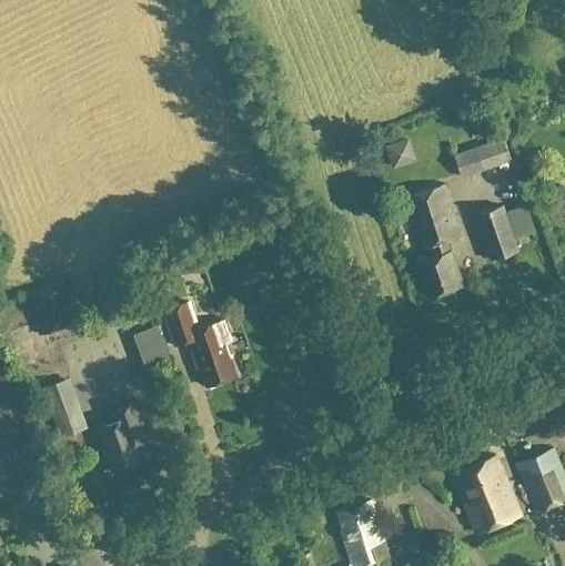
[(410,138),(386,145),(393,168),(417,161),(410,138)]
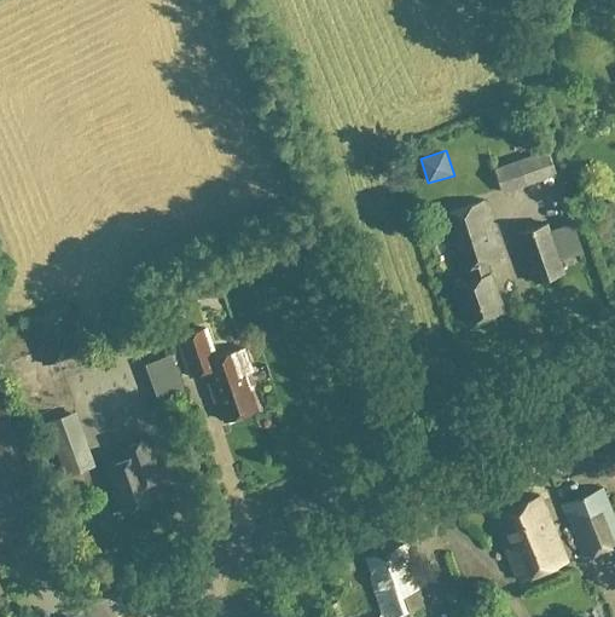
[(549,151),(497,168),(504,192),(557,174),(549,151)]
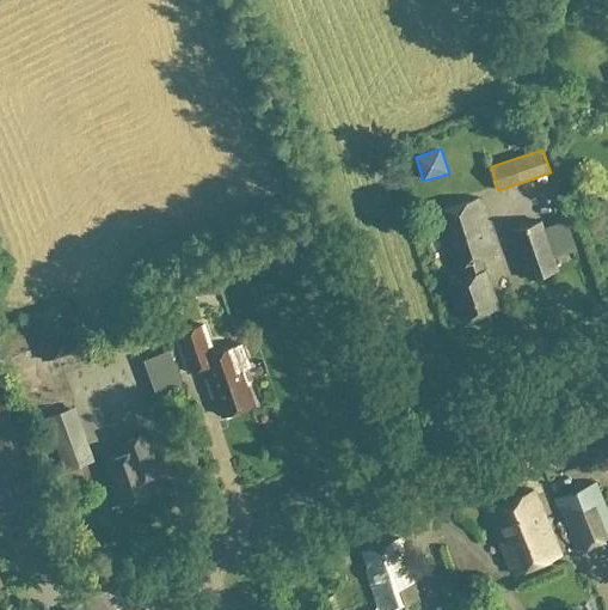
[(467,278),(458,280),(449,284),(461,319),(498,306),(486,270),(485,270),(481,258),(498,254),(480,197),(436,212),(454,269),(464,266),(467,278)]
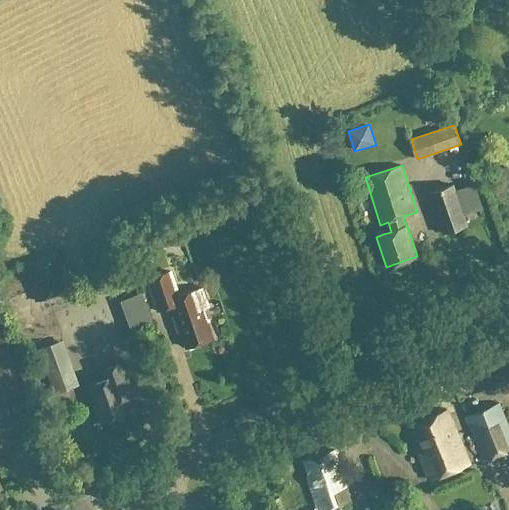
[(500,183),(508,179),(508,166),(495,172),(500,183)]
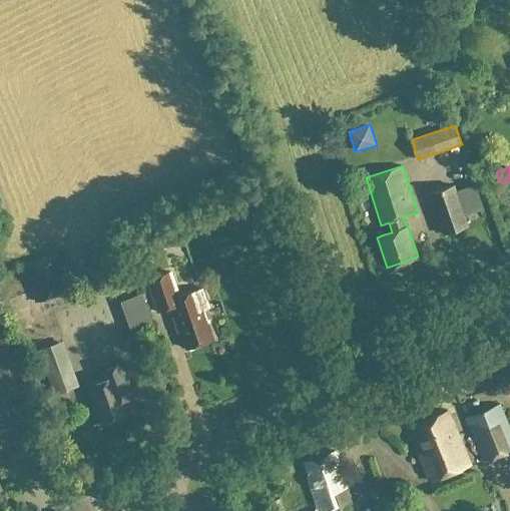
[(476,183),(457,190),(455,185),(430,193),(444,233),(469,225),(465,215),(485,208),(476,183)]
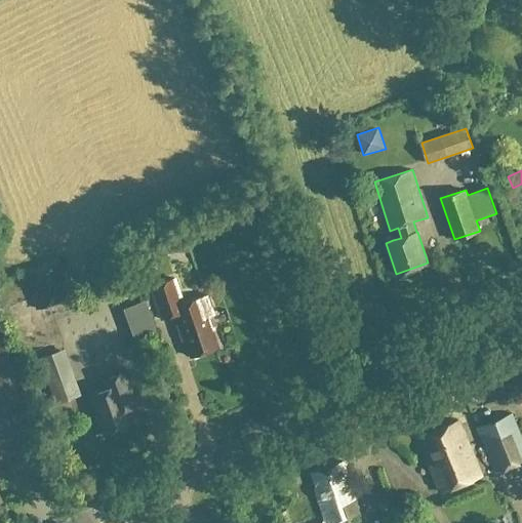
[(177,314),(182,324),(179,325),(184,339),(186,338),(192,357),(218,348),(213,330),(215,329),(210,316),(215,315),(209,295),(185,304),(176,278),(153,286),(163,319),(177,314)]
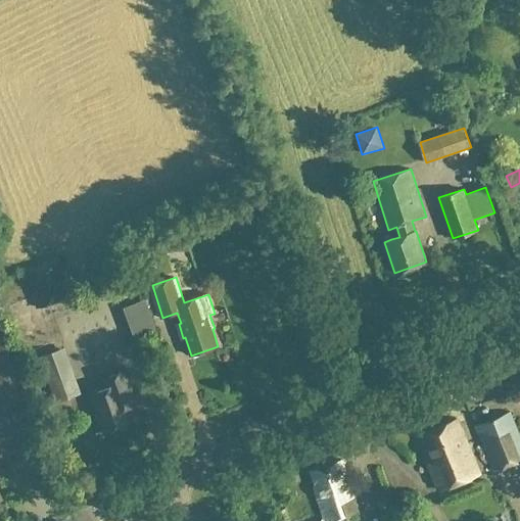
[(62,348),(43,356),(53,386),(73,380),(62,348)]
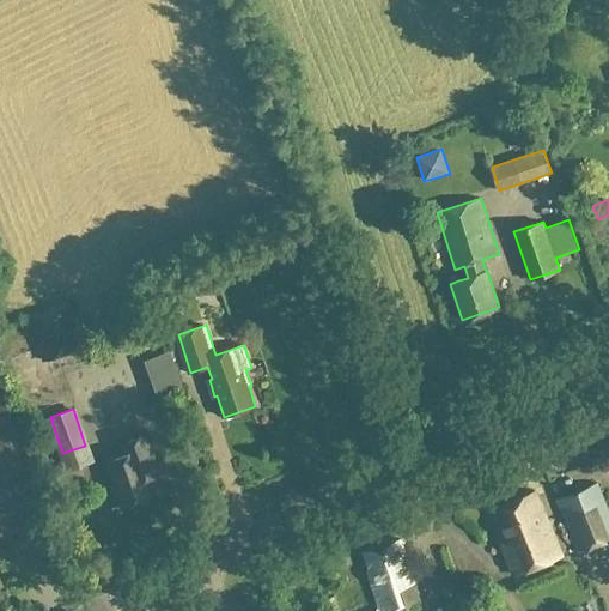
[(123,454),(107,460),(122,507),(154,496),(146,471),(160,466),(148,433),(120,443),(123,454)]
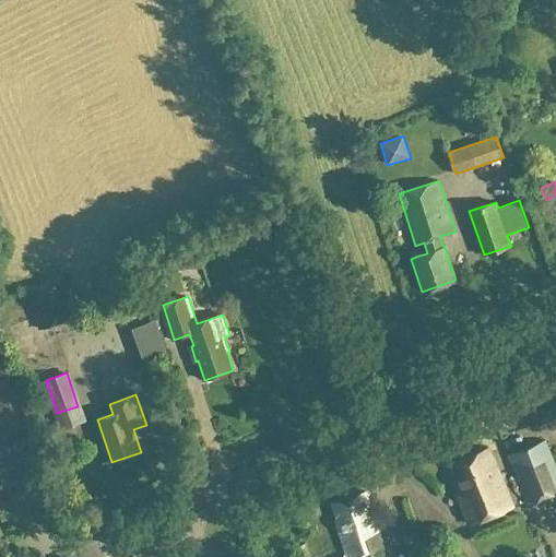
[(0,429),(9,427),(0,395),(0,429)]
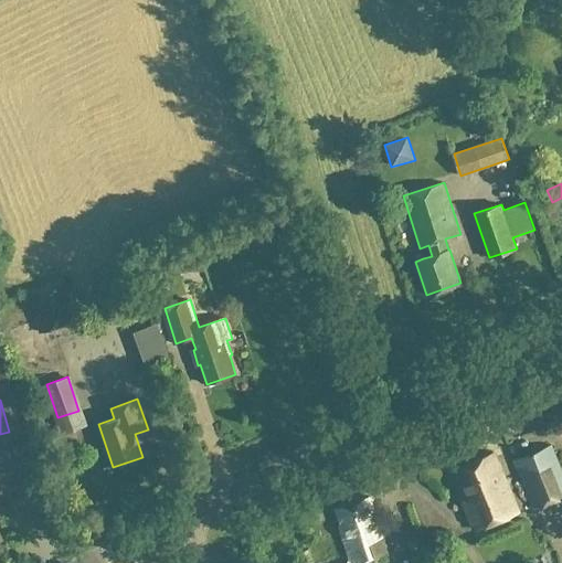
[(515,459),(533,509),(561,497),(561,470),(552,445),(515,459)]
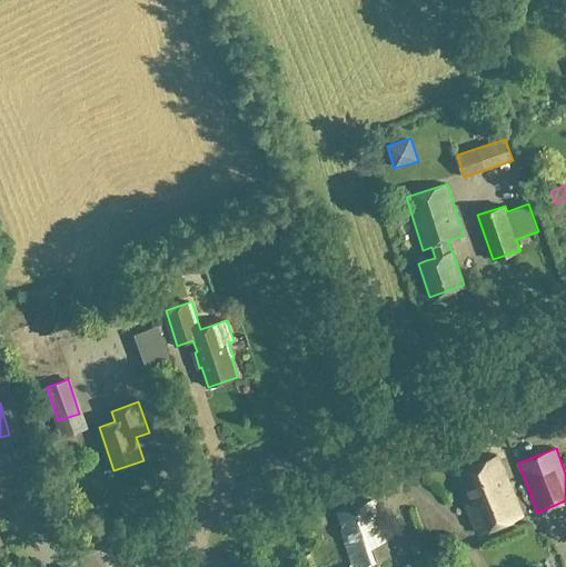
[(497,457),(456,474),(469,509),(479,534),(522,516),(505,476),(497,457)]
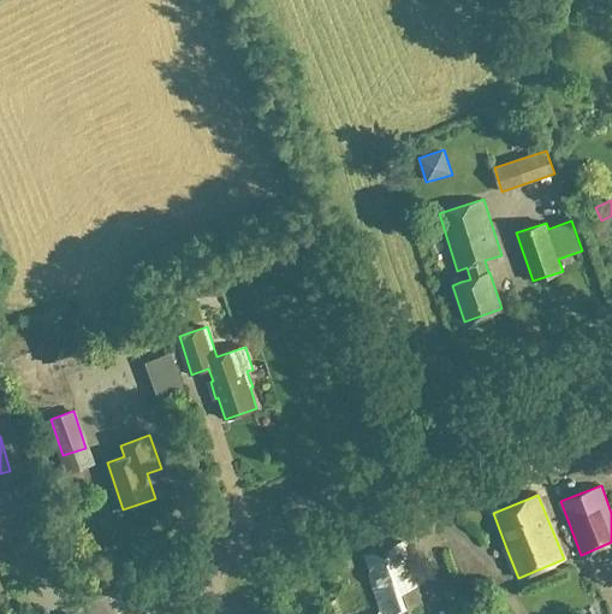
[(403,613),(403,610),(423,604),(403,542),(366,554),(373,573),(370,574),(384,613),(380,613),(403,613)]
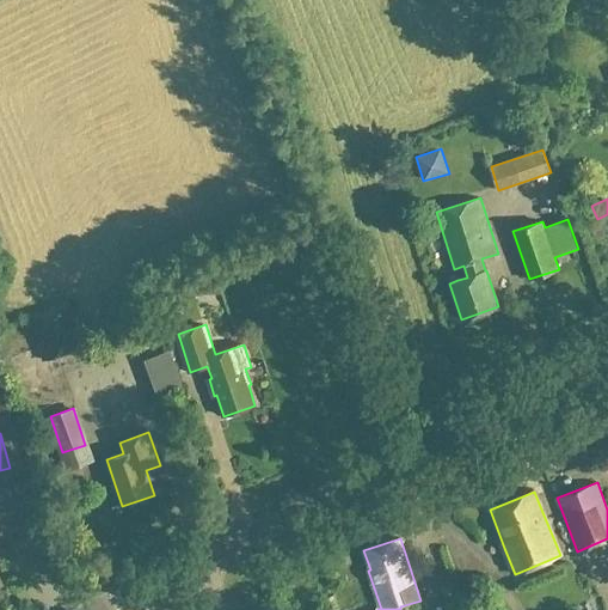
[(461,609),(459,599),(442,605),(443,609),(461,609)]
